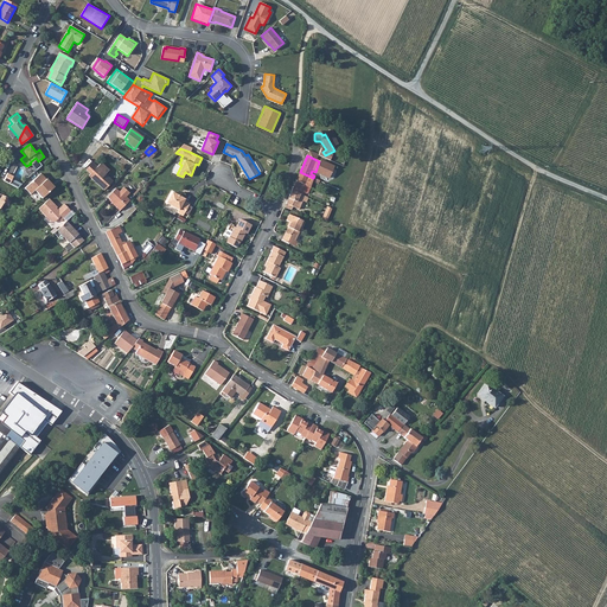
[(89,174),(97,167),(93,163),(85,171),(89,174)]
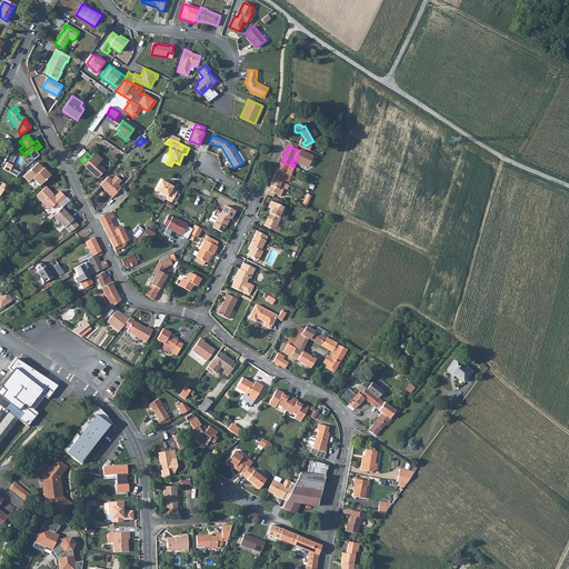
[(83,163),(82,166),(97,178),(105,169),(91,157),(83,163)]
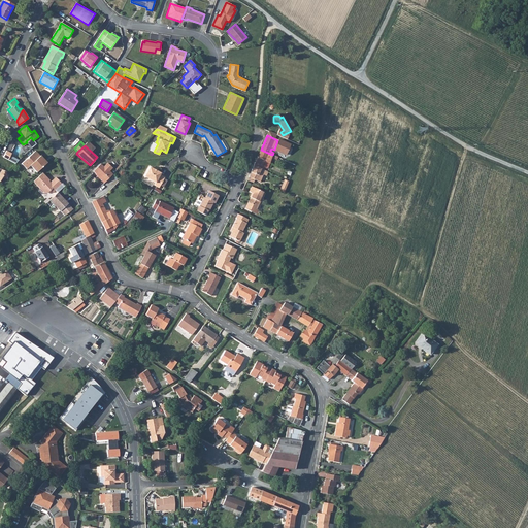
[(272,155),(261,150),(258,157),(270,162),(271,159),(276,161),(278,158),(272,155)]
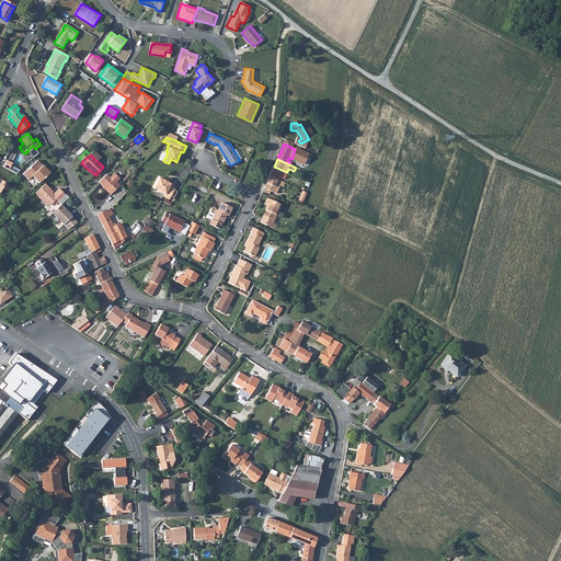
[(11,163),(6,160),(2,165),(8,169),(11,163)]
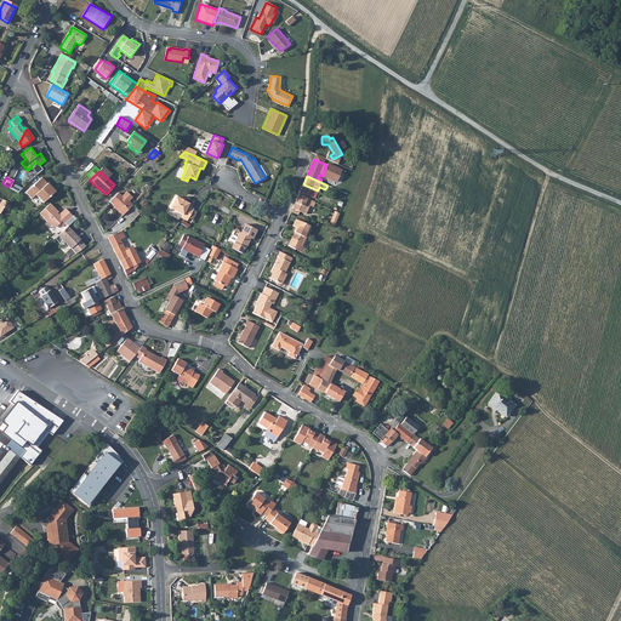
[(26,192),(32,198),(36,194),(44,203),(56,191),(49,182),(46,184),(45,182),(46,181),(41,177),(26,192)]
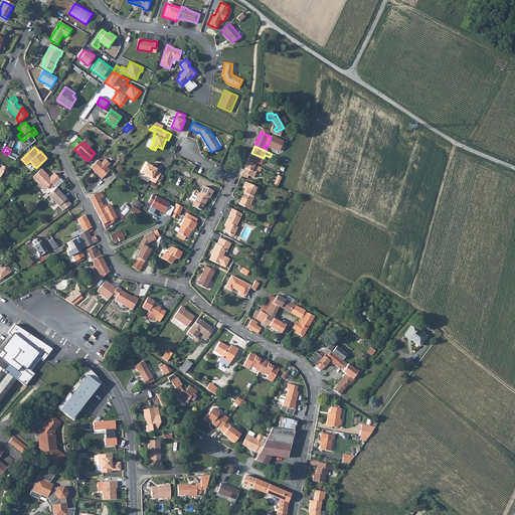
[(258,160),(262,162),(264,158),(251,153),(247,161),(255,165),(258,160)]
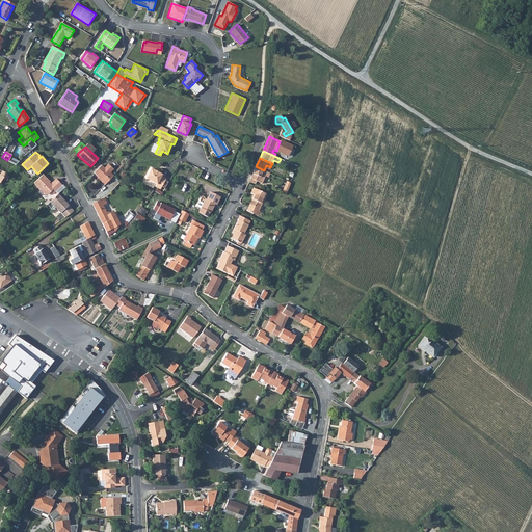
[(113,169),(108,164),(105,168),(102,165),(95,173),(102,181),(102,182),(105,185),(113,176),(110,173),(113,169)]
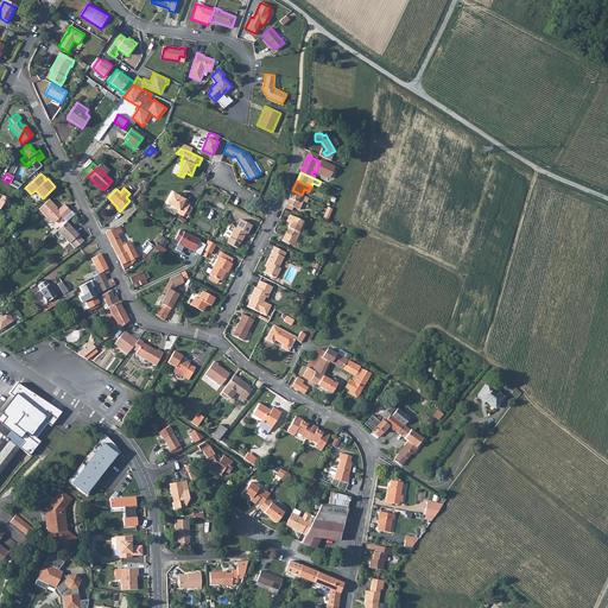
[(302,195),(292,190),(286,203),(293,207),(299,209),(304,201),(305,198),(308,200),(309,198),(308,197),(302,195)]
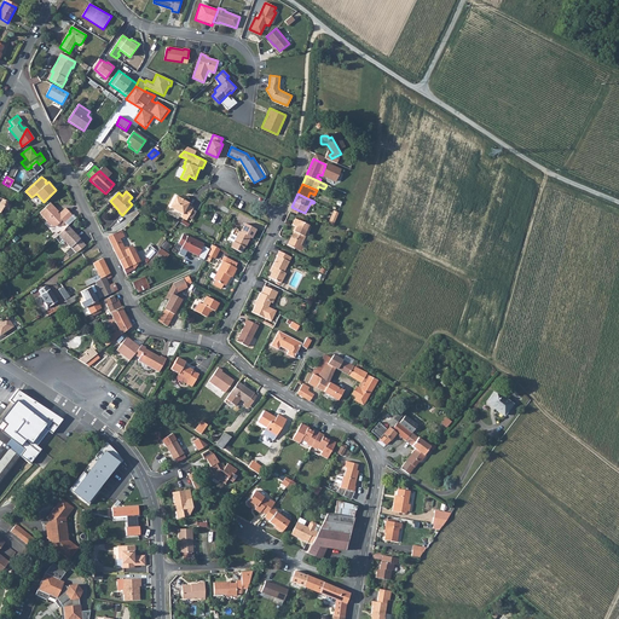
[(175,195),(168,206),(181,213),(180,215),(186,219),(192,207),(187,203),(189,202),(175,195)]
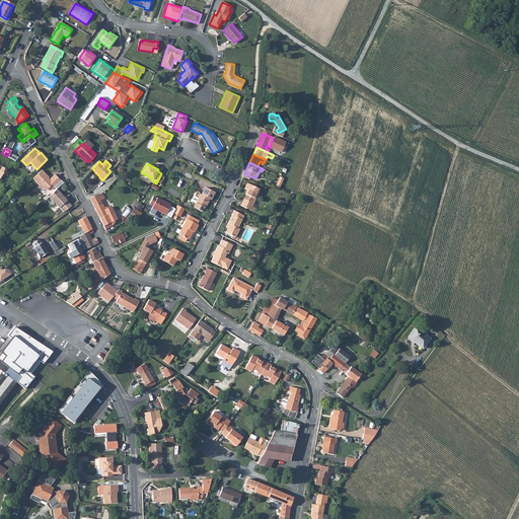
[(43,189),(47,189),(51,186),(53,183),(54,186),(61,180),(55,173),(49,179),(46,176),(47,175),(42,169),(35,175),(33,177),(43,189)]
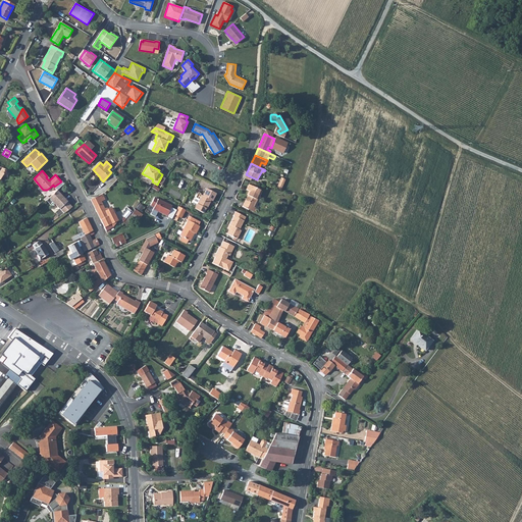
[(242,206),(248,209),(250,206),(253,207),(261,191),(249,185),(246,190),(250,191),(242,206)]
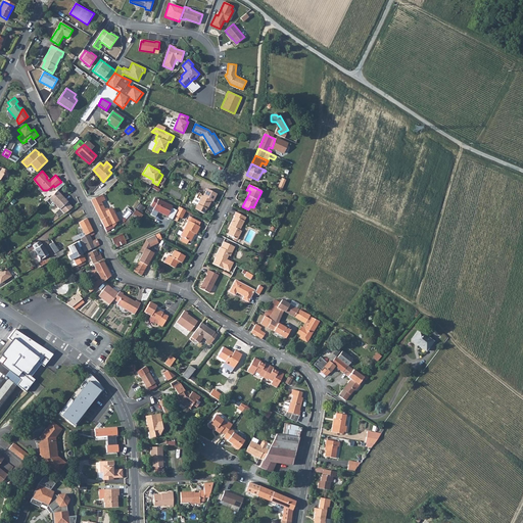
[(196,204),(206,209),(209,203),(208,203),(209,200),(211,201),(216,194),(205,188),(202,194),(201,196),(200,196),(198,199),(196,204)]
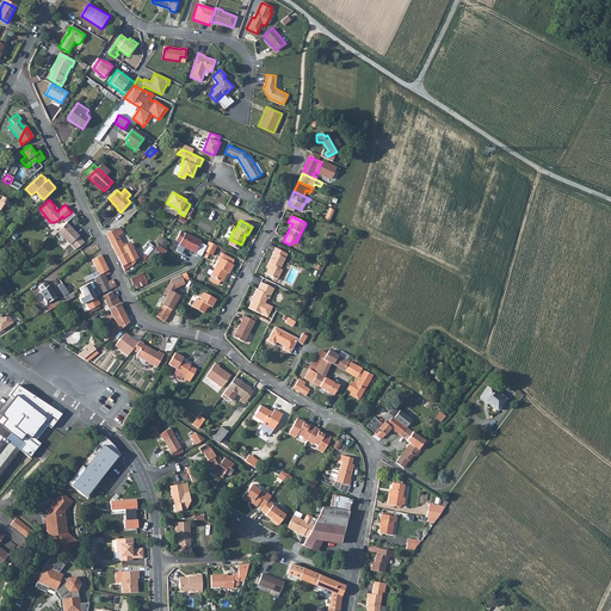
[(75,250),(85,241),(79,235),(67,222),(57,230),(69,244),(75,250)]
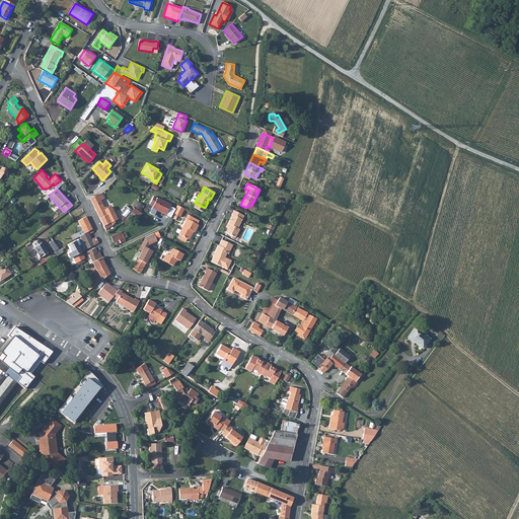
[(179,198),(181,194),(171,189),(168,192),(179,198)]
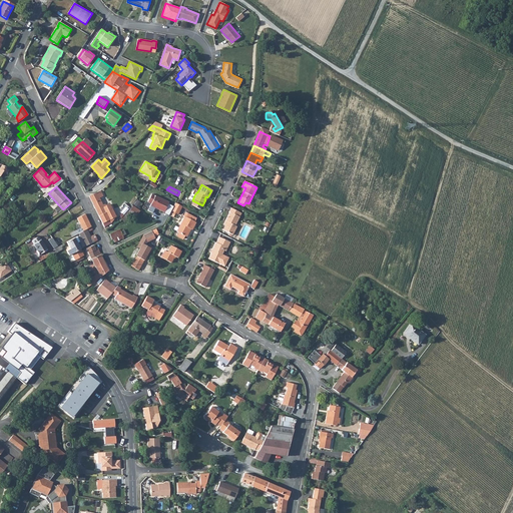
[(103,195),(100,190),(89,195),(104,226),(111,221),(109,218),(105,210),(111,207),(109,203),(103,206),(99,197),(103,195)]
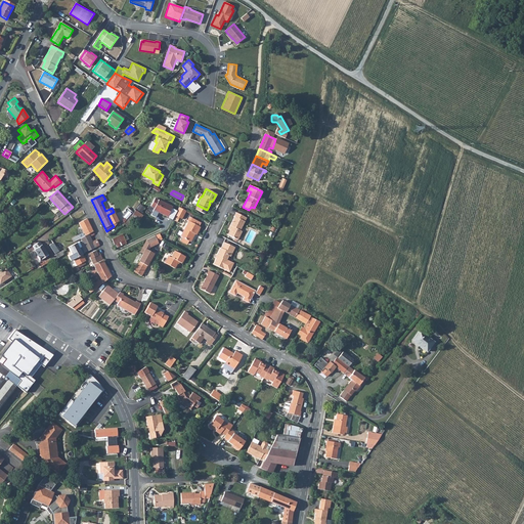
[(172,205),(154,197),(149,204),(154,206),(153,208),(167,215),(172,205)]
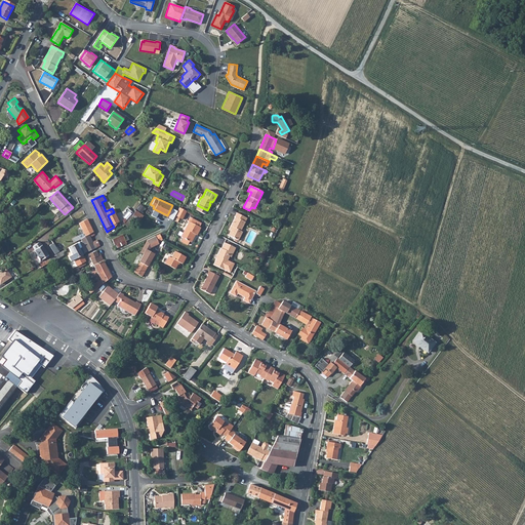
[(142,213),(146,208),(142,205),(137,210),(142,213)]
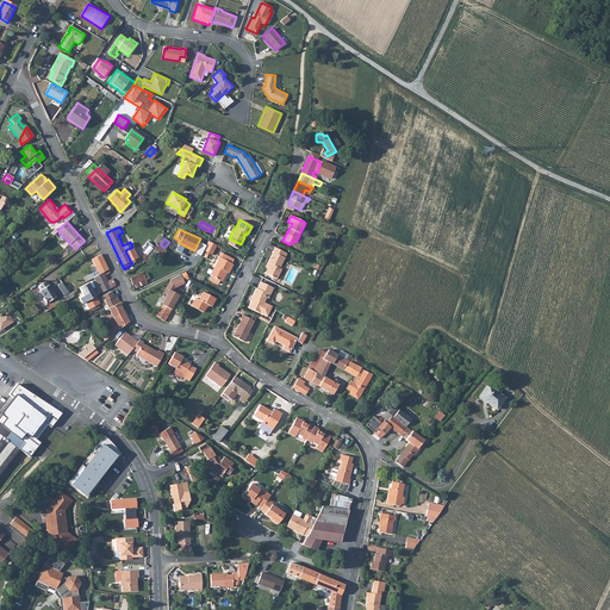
[(216,246),(207,241),(205,247),(213,250),(216,246)]
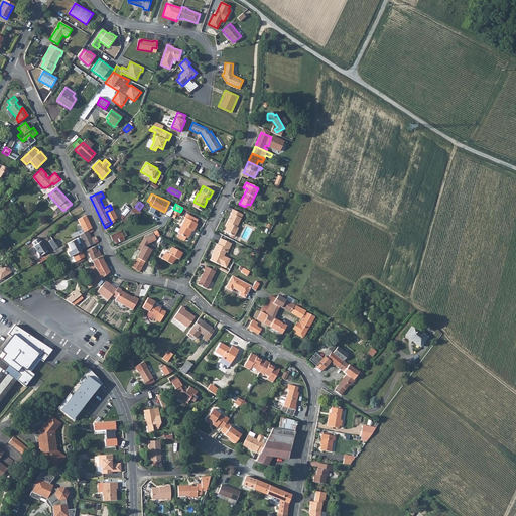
[(130,213),(137,218),(141,213),(134,207),(130,213)]
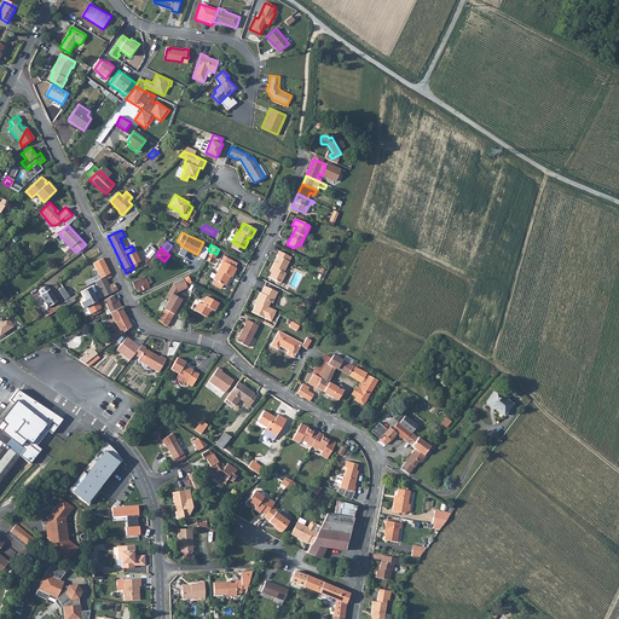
[(134,250),(127,254),(132,264),(139,261),(134,250)]
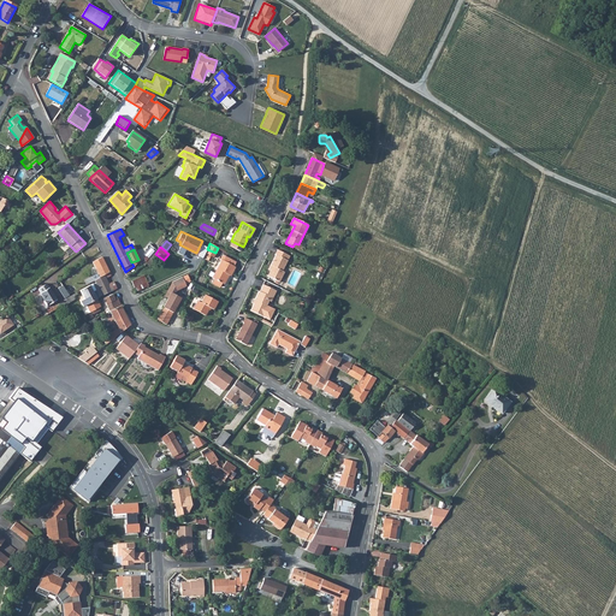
[(270,265),(272,266),(267,276),(279,282),(284,272),(283,271),(290,256),(277,249),(274,254),(276,254),(270,265)]
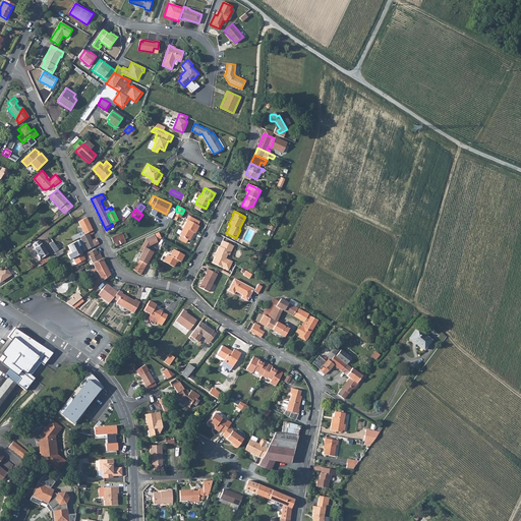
[(85,215),(83,216),(84,218),(78,221),(83,230),(77,234),(79,238),(80,237),(93,230),(85,215)]
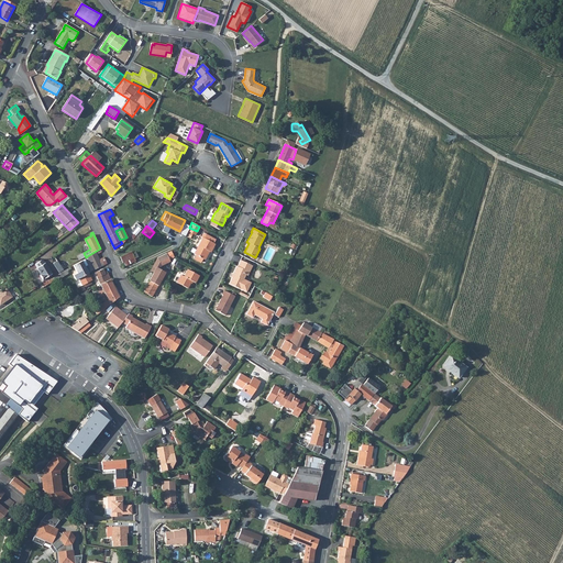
[(203,238),(202,238),(194,254),(195,255),(201,258),(202,260),(208,251),(209,252),(213,244),(212,243),(214,240),(205,234),(203,238)]
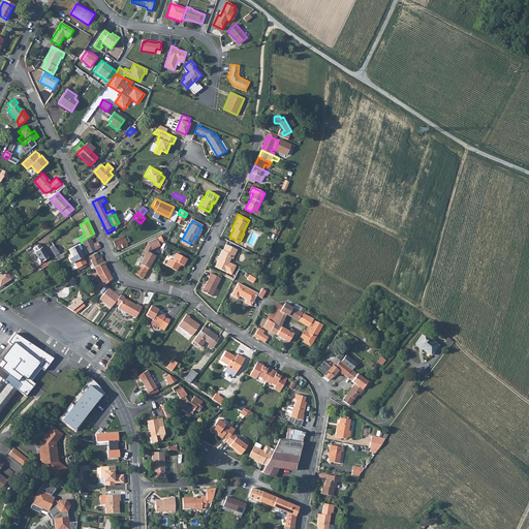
[(95,236),(94,234),(82,241),(89,253),(97,249),(100,247),(97,241),(93,244),(91,239),(95,236)]
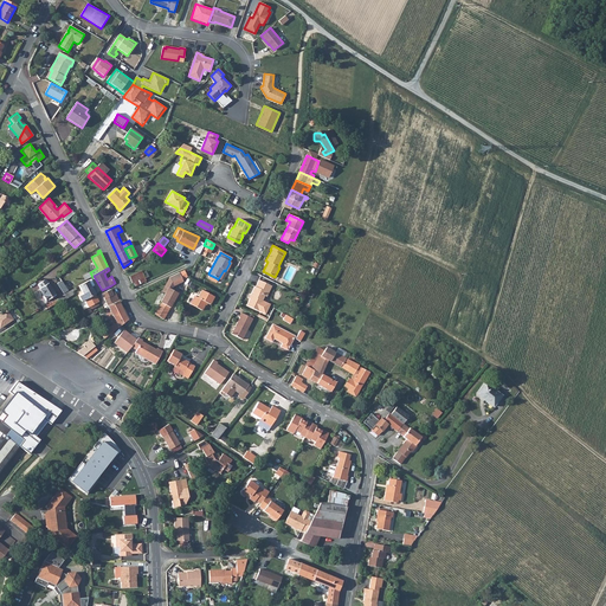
[(130,277),(136,288),(148,282),(142,271),(130,277)]
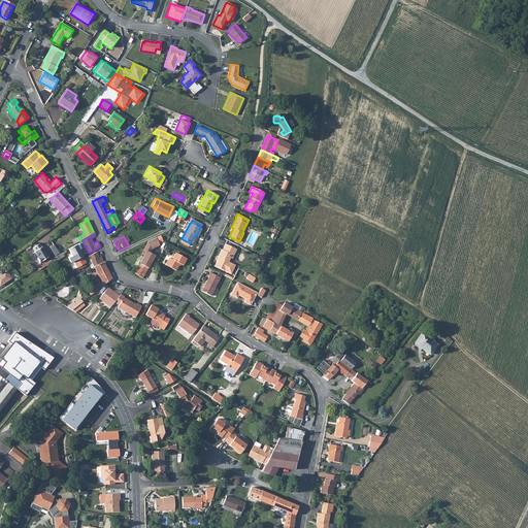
[(84,256),(85,256),(86,254),(80,243),(69,250),(72,256),(69,258),(71,263),(73,261),(84,256)]
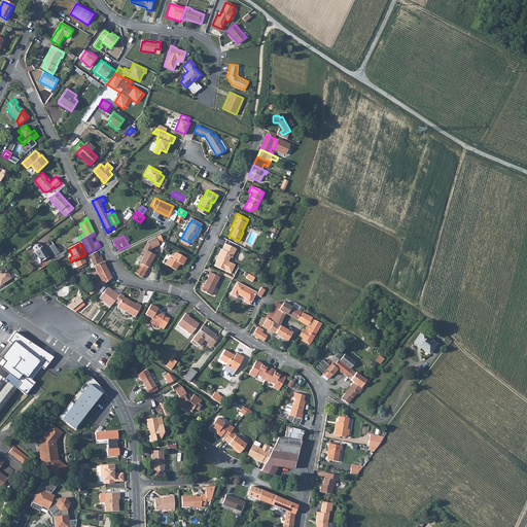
[(217,255),(218,256),(214,265),(230,273),(235,265),(227,261),(230,257),(232,257),(236,249),(225,243),(222,249),(221,248),(217,255)]
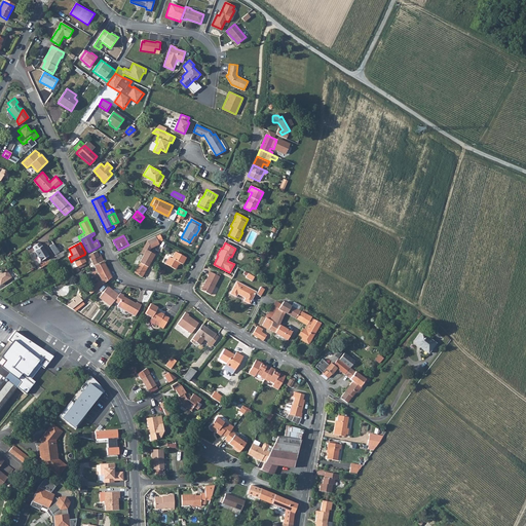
[(49,246),(54,255),(59,252),(53,243),(49,246)]
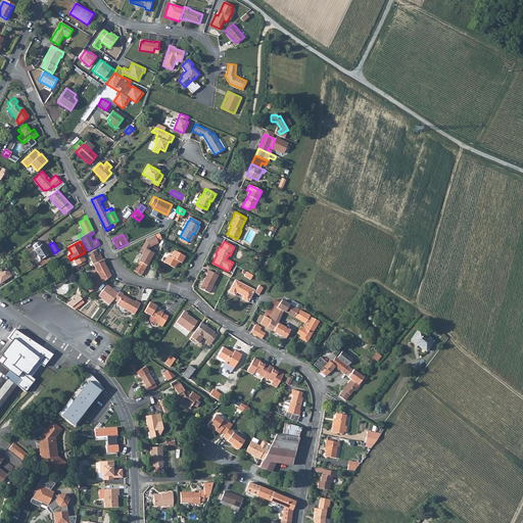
[(35,248),(35,249),(38,254),(37,255),(39,259),(48,254),(42,244),(41,244),(35,248)]
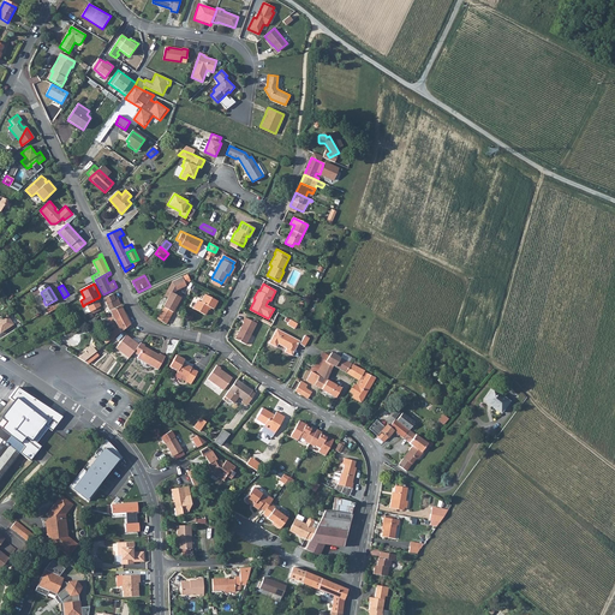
[(163,306),(172,311),(181,294),(173,291),(163,306)]
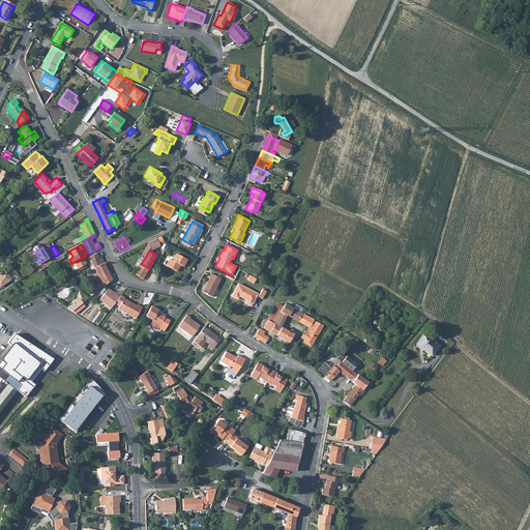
[(94,267),(105,262),(102,260),(102,259),(101,259),(100,257),(99,258),(97,253),(89,257),(94,267)]
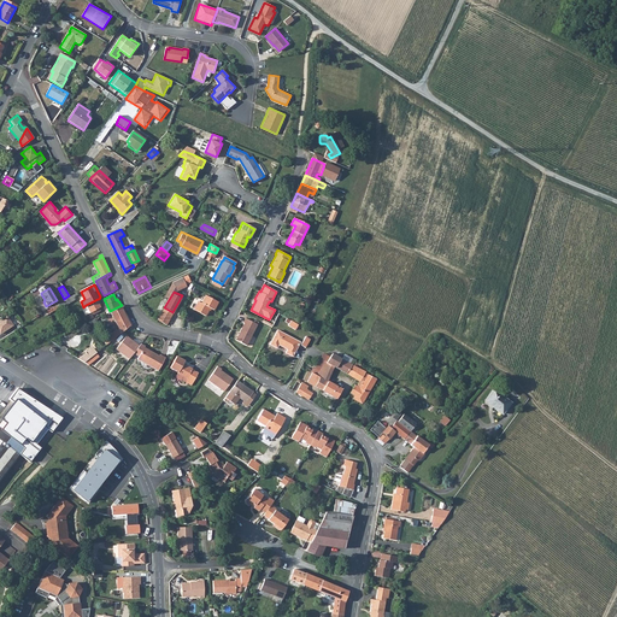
[(200,303),(197,301),(193,310),(204,316),(209,307),(212,310),(217,301),(205,295),(200,303)]
